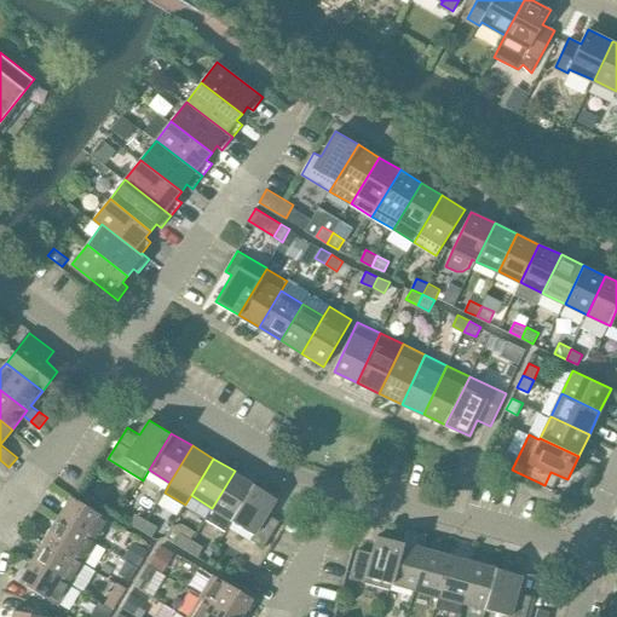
[(255,484),(235,471),(212,508),(206,518),(226,531),(234,520),(255,484)]
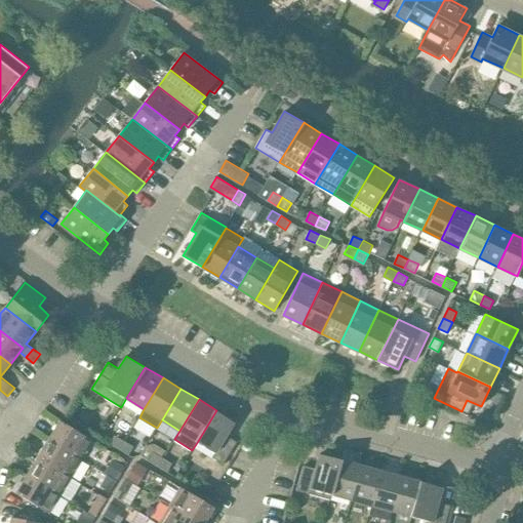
[(216,410),(198,441),(216,452),(213,456),(225,464),(238,441),(228,435),(235,421),(216,410)]
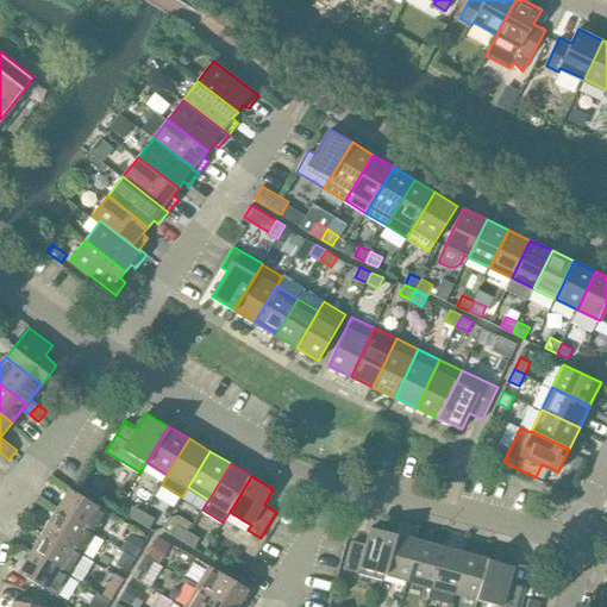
[(110,511),(70,487),(57,508),(97,532),(110,511)]
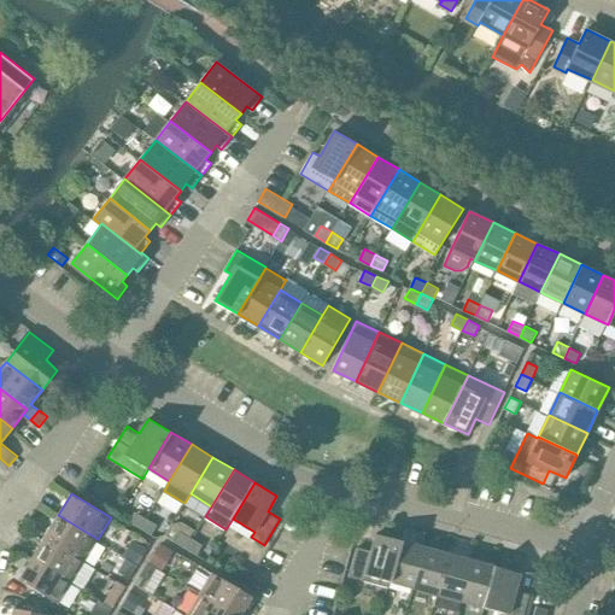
[(141,527),(147,517),(136,511),(130,521),(141,527)]
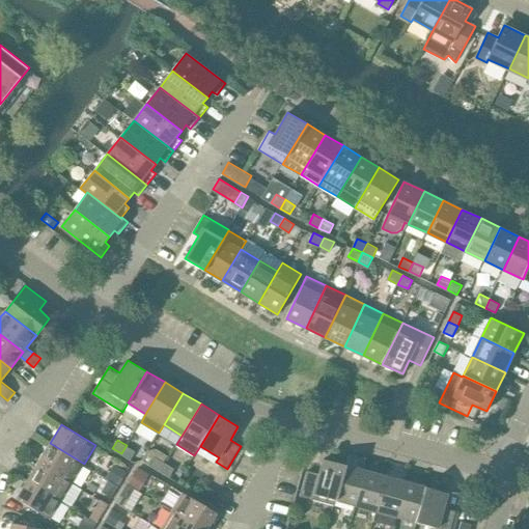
[(39,462),(73,482),(84,464),(50,443),(39,462)]
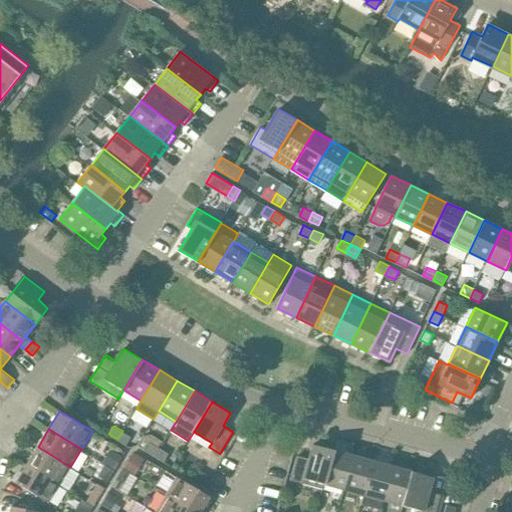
[(122,431),(117,439),(126,445),(132,437),(122,431)]
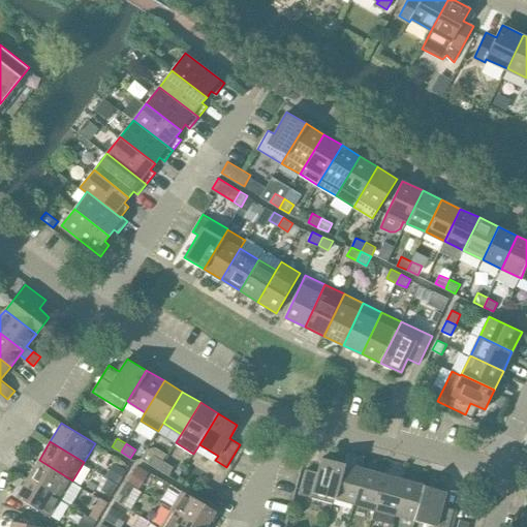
[(159,469),(164,461),(155,455),(150,463),(159,469)]
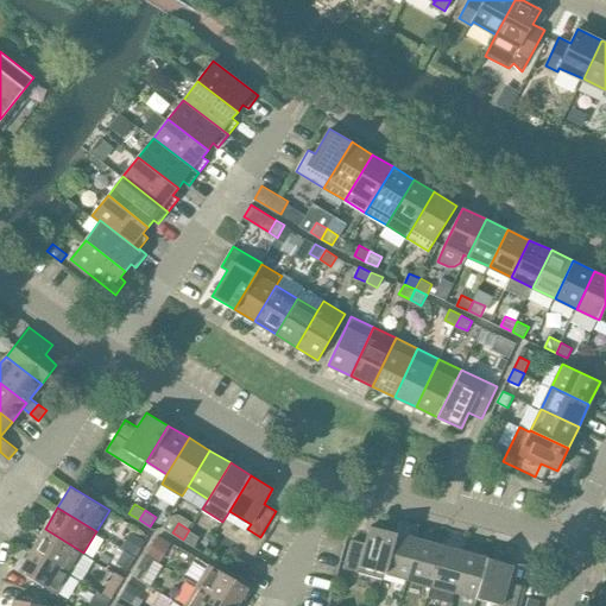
[(384,578),(386,573),(385,572),(396,532),(371,525),(366,542),(353,538),(345,567),(384,578)]
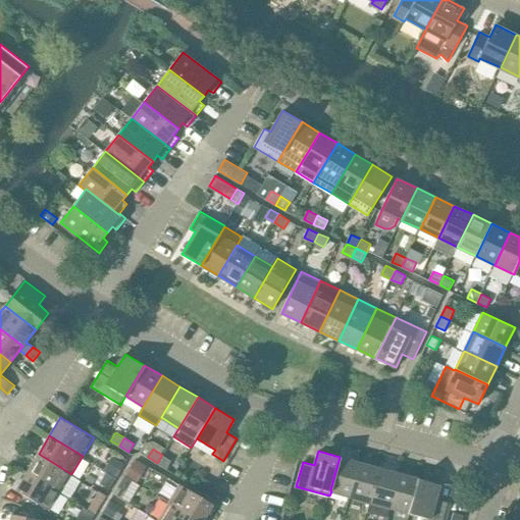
[(61,491),(71,474),(39,454),(28,471),(61,491)]
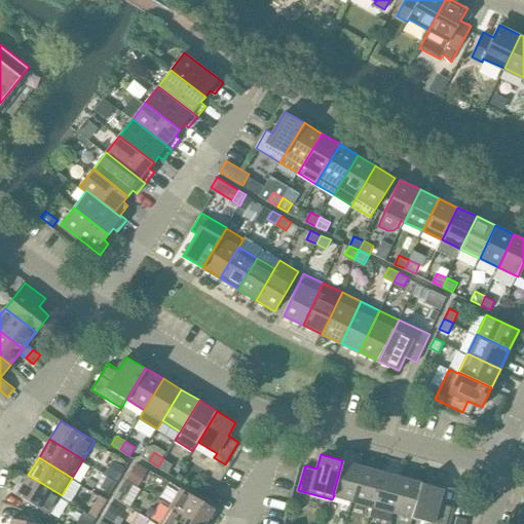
[(163,458),(158,466),(169,472),(174,463),(163,458)]
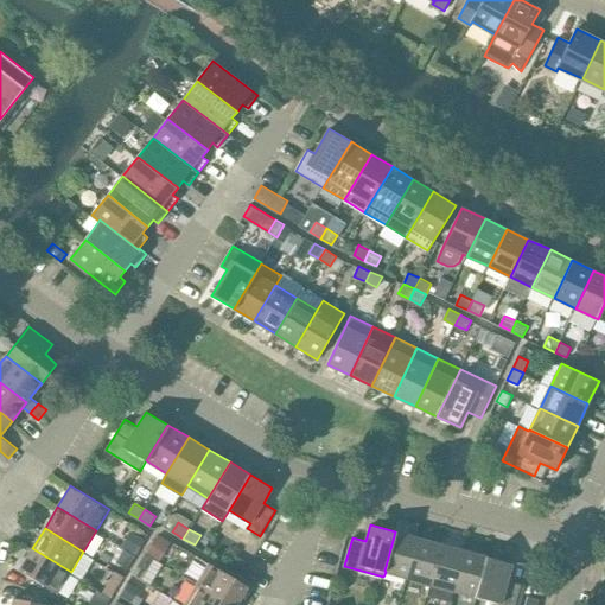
[(121,546),(135,555),(145,540),(132,530),(121,546)]
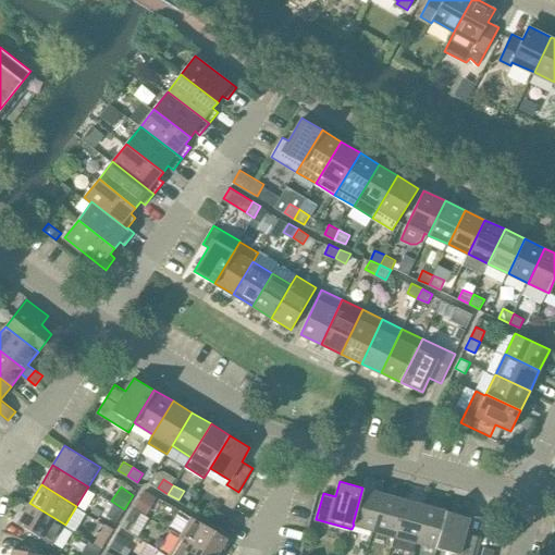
[(383,493),(362,488),(353,523),(354,525),(373,530),(383,493)]
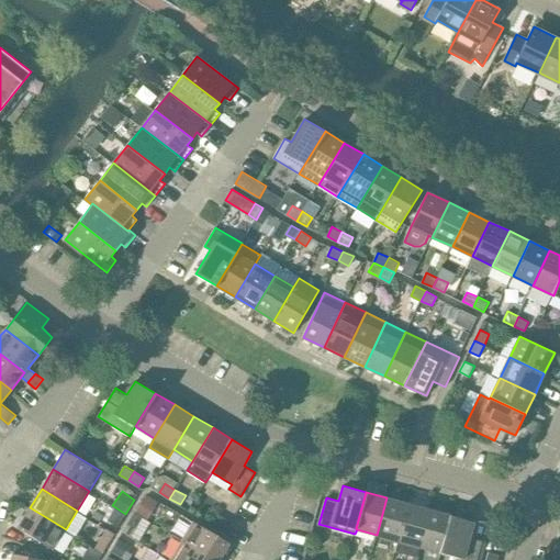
[(136,512),(148,518),(158,502),(146,494),(136,512)]
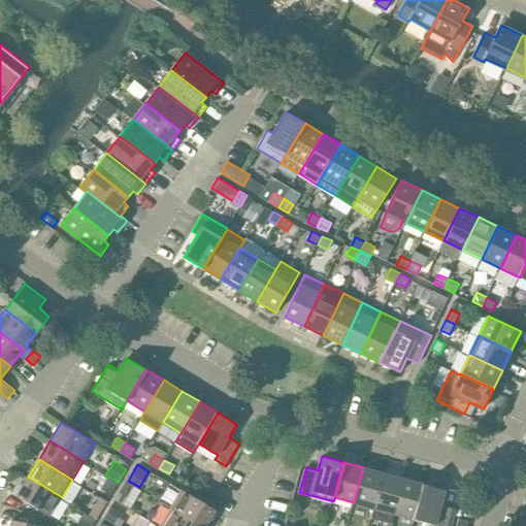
[(354,502),(374,507),(384,472),(363,467),(354,502)]
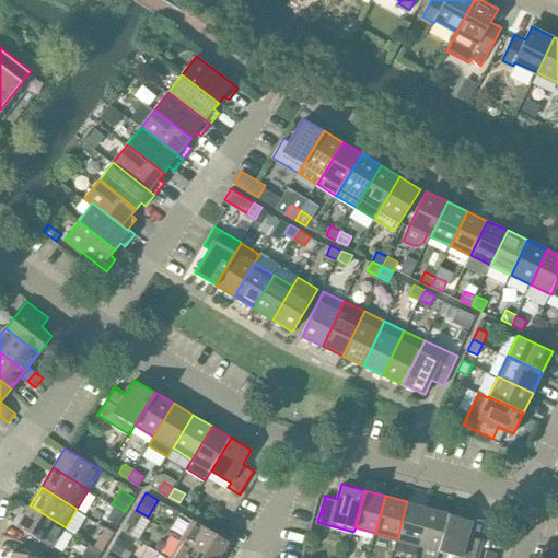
[(429,508),(407,501),(397,538),(394,549),(415,556),(418,544),(419,545),(429,508)]
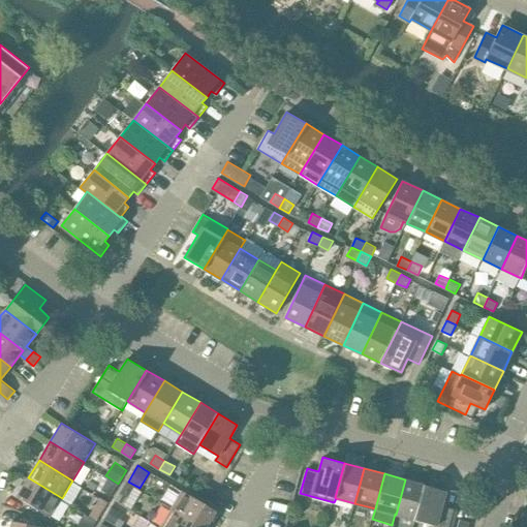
[(62,498),(28,477),(17,496),(51,517),(62,498)]
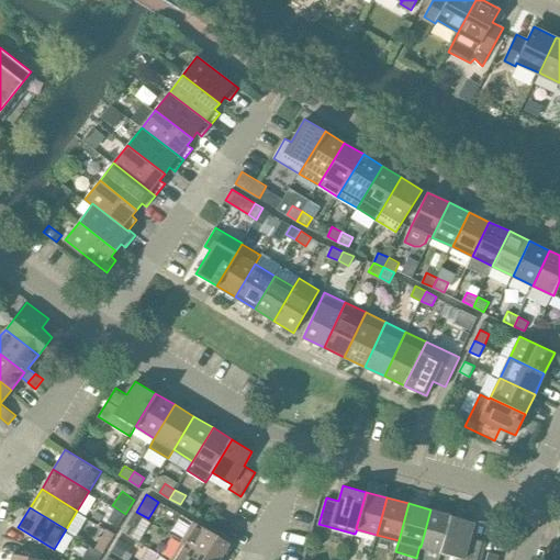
[(125,515),(115,508),(108,519),(118,526),(125,515)]
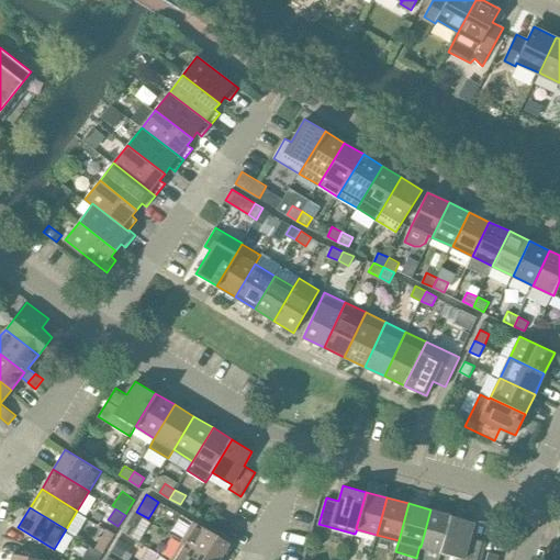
[(452,515),(430,510),(421,547),(441,552),(452,515)]
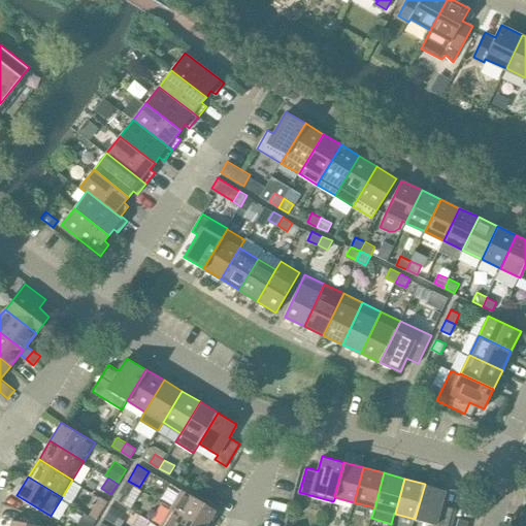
[(127,481),(121,492),(128,496),(134,486),(127,481)]
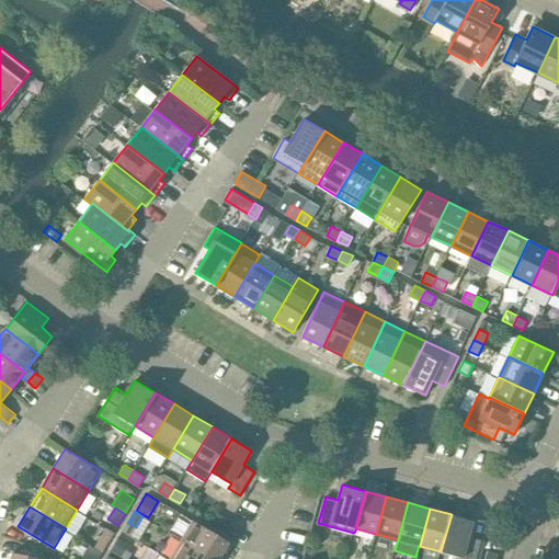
[(218,512),(212,522),(223,528),(229,518),(218,512)]
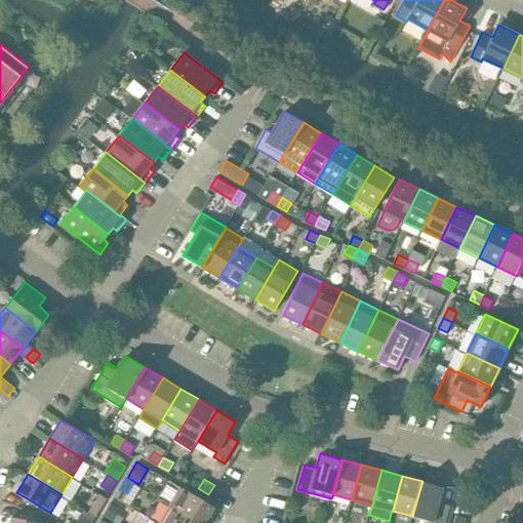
[(423,481),(412,516),(433,522),(445,522),(451,505),(439,501),(443,487),(423,481)]
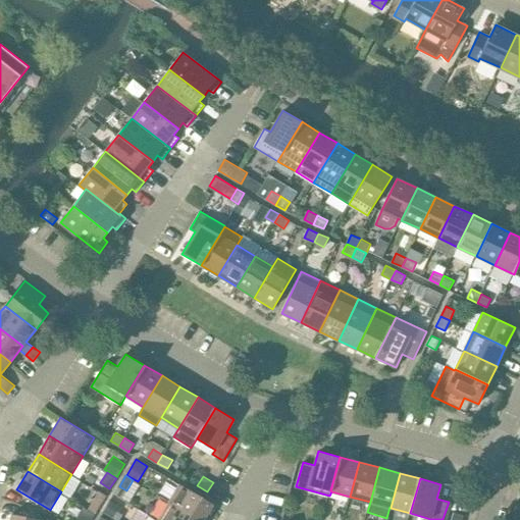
[(199,519),(203,519),(213,504),(180,483),(169,502),(199,519)]
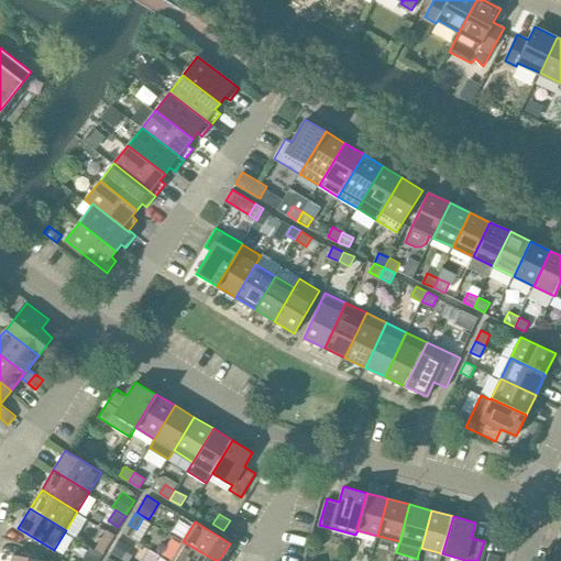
[(107,529),(96,548),(103,553),(114,535),(107,529)]
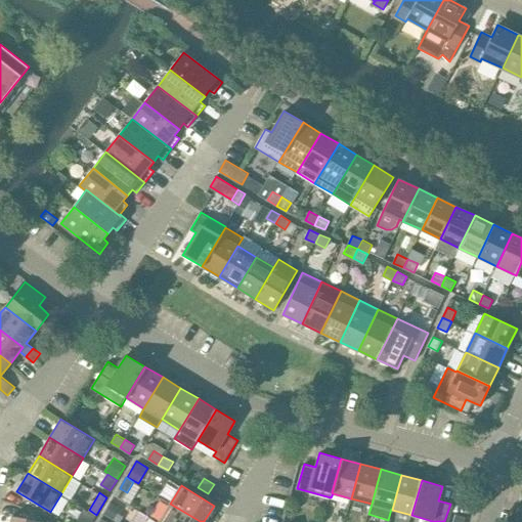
[(111,502),(104,513),(112,518),(119,507),(111,502)]
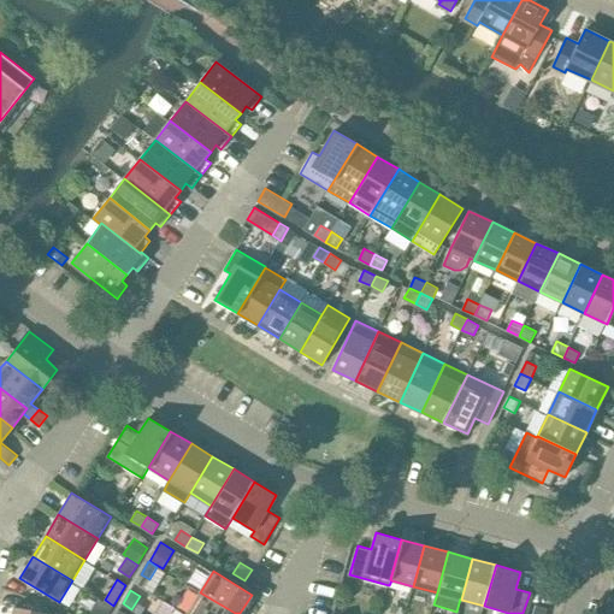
[(188,613),(235,613),(200,592),(188,613)]
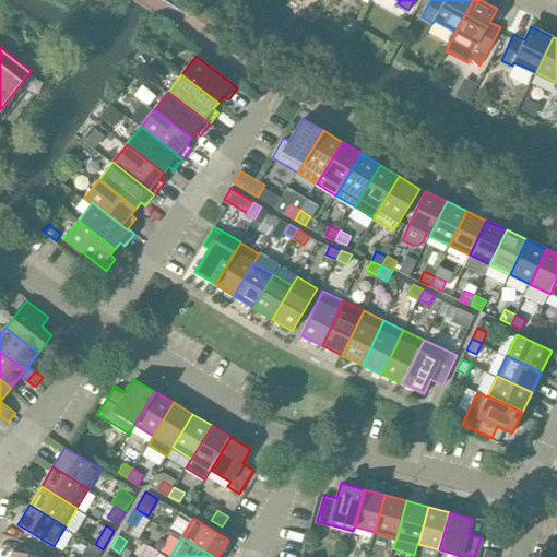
[(91,542),(84,554),(87,556),(90,556),(97,556),(103,549),(95,544),(91,542)]
